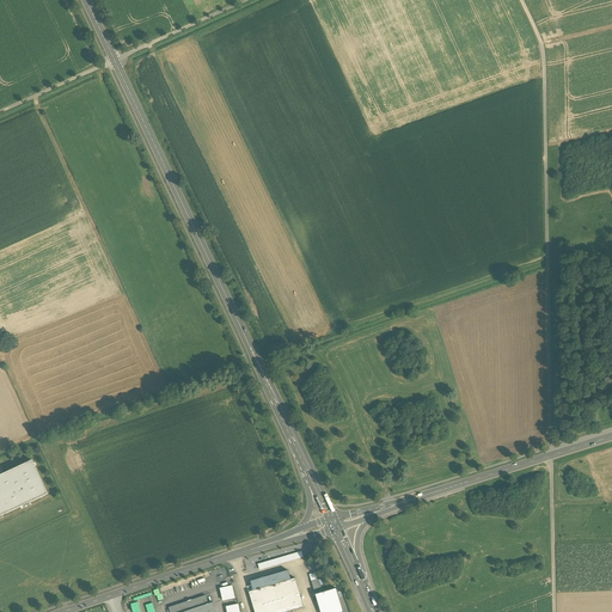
[(0,515),(47,494),(31,461),(0,476),(0,515)]
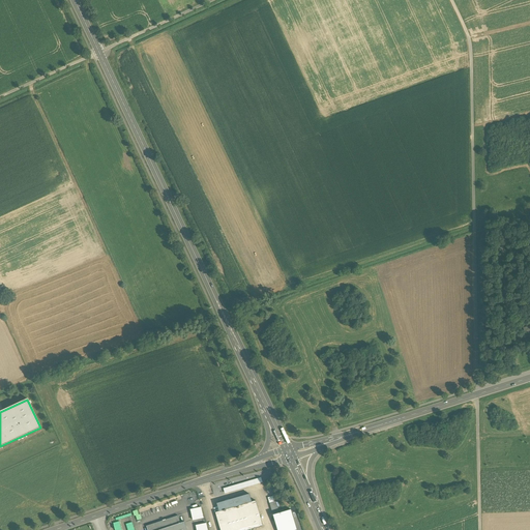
[(225,493),(263,482),(262,477),(224,488),(225,493)]
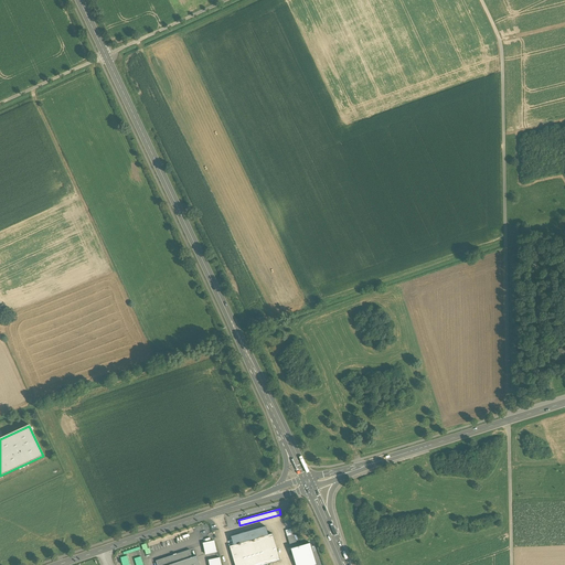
[(266,526),(232,536),(234,545),(230,546),(235,564),(265,564),(267,564),(280,561),(273,534),(268,535),(266,526)]
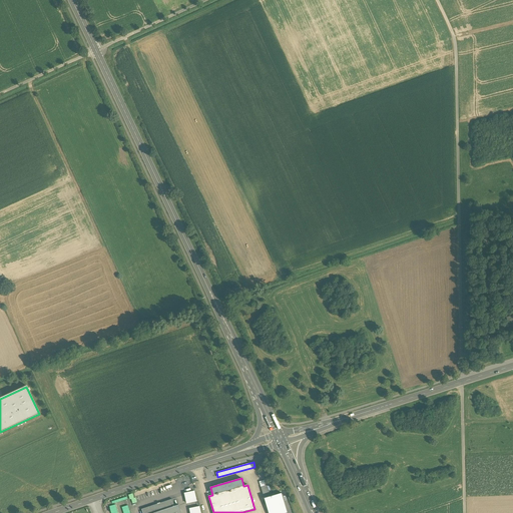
[(268,486),(262,487),(265,498),(265,497),(271,496),(268,486)]
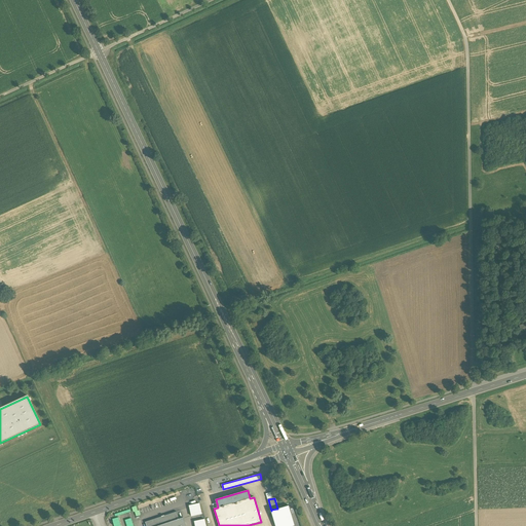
[(189,505),(192,517),(202,514),(199,502),(189,505)]
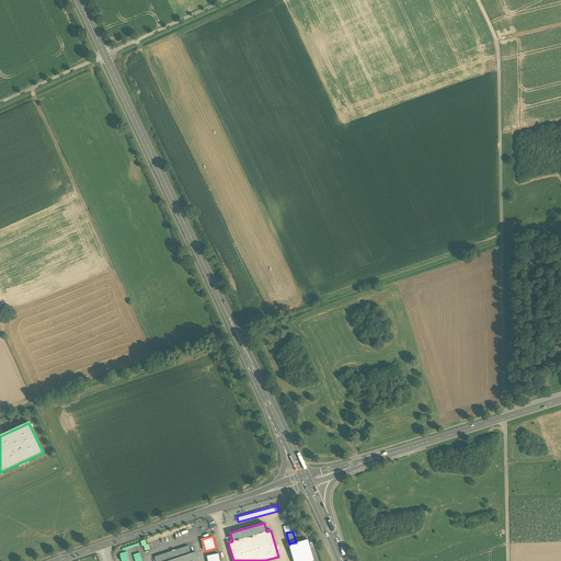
[(296,542),(289,544),(295,560),(300,558),(296,542)]
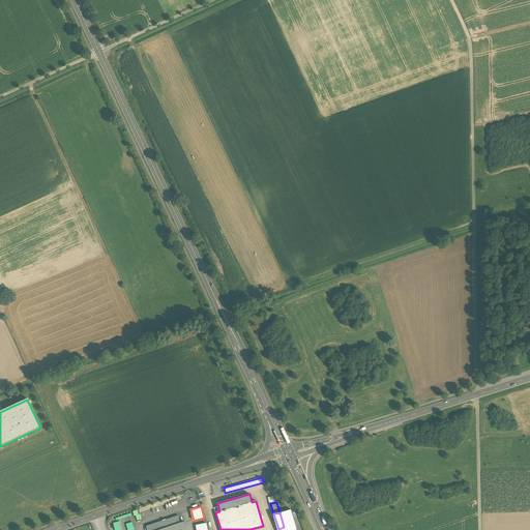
[(178,516),(146,526),(147,529),(187,529),(184,522),(180,523),(178,516)]
